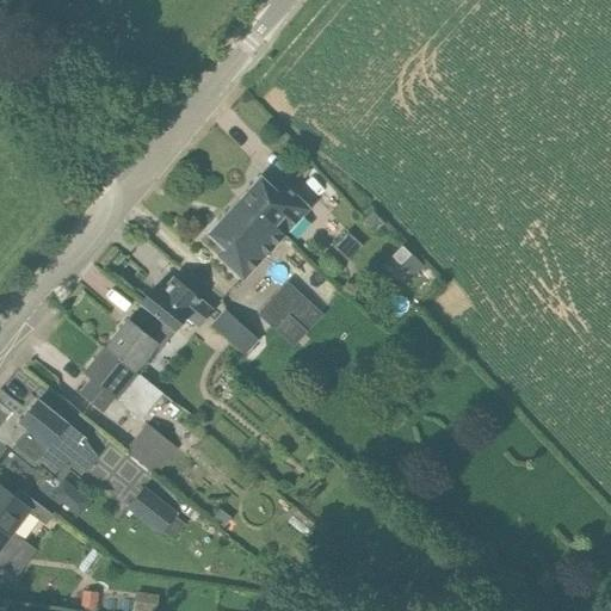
[(259,213),(284,235),(309,209),(284,185),(277,192),(260,177),(239,199),(255,216),(259,213)]
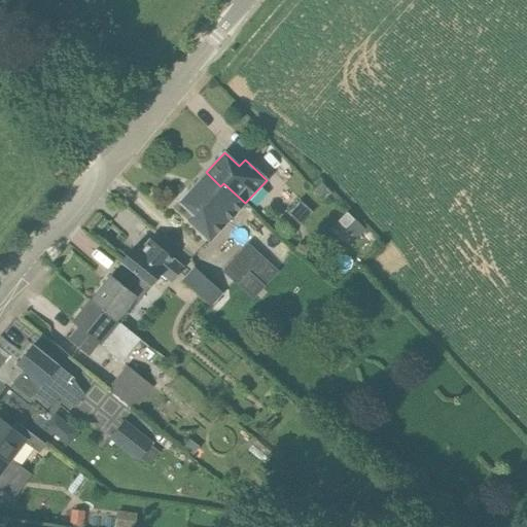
[(245,203),(223,183),(220,186),(206,172),(179,202),(194,215),(187,221),(210,241),(245,203)]
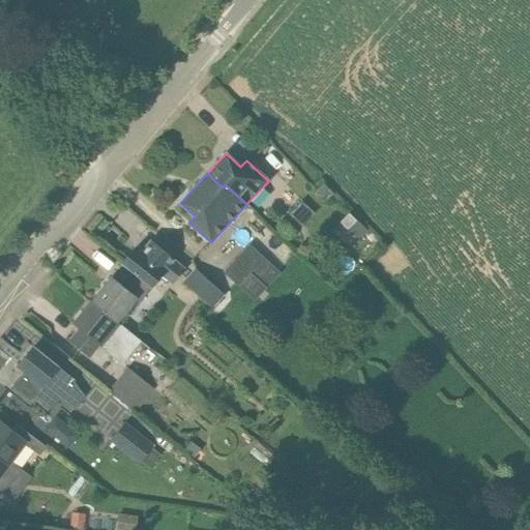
[(326,202),(333,195),(323,183),(316,190),(326,202)]
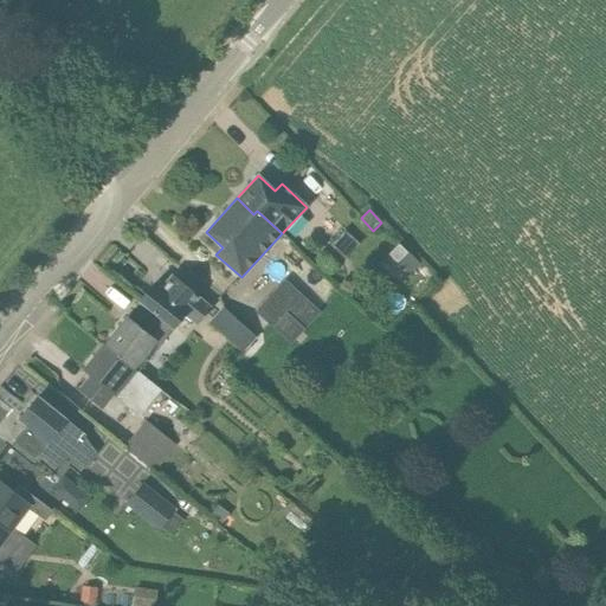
[(398,260),(406,252),(399,245),(391,255),(398,260)]
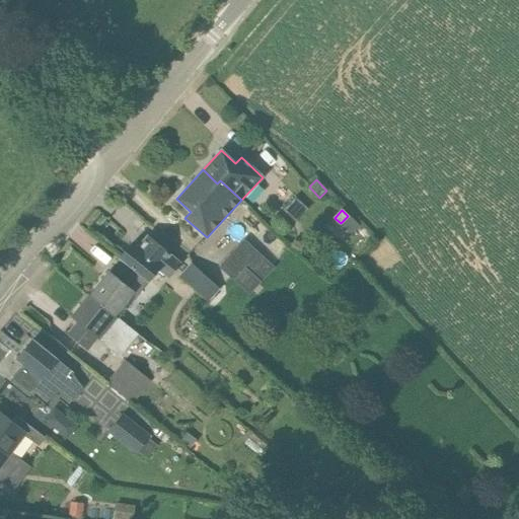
[(131,244),(120,257),(148,281),(158,269),(168,277),(179,263),(147,236),(137,249),(131,244)]
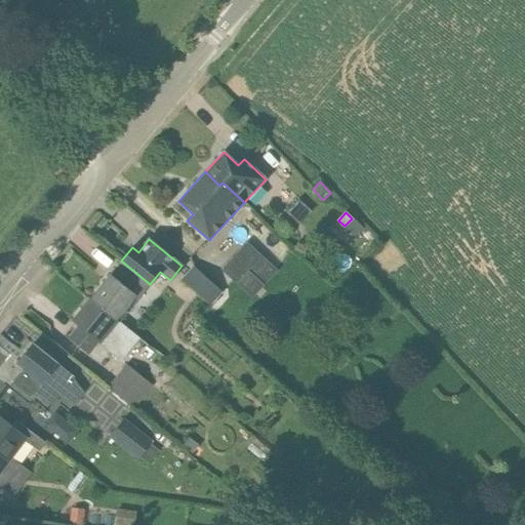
[(249,243),(223,271),(252,299),(279,272),(249,243)]
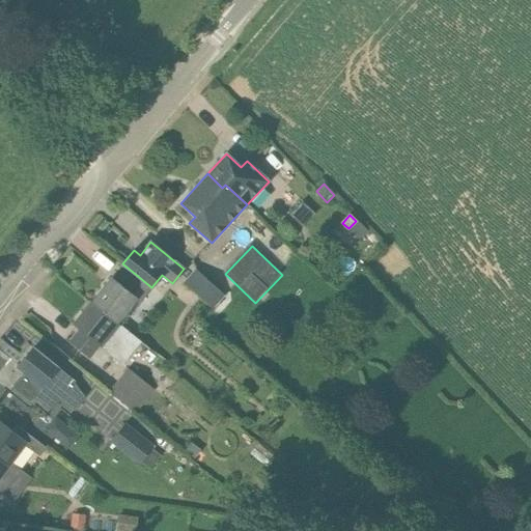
[(132,311),(151,287),(122,263),(91,303),(116,323),(128,308),(132,311)]
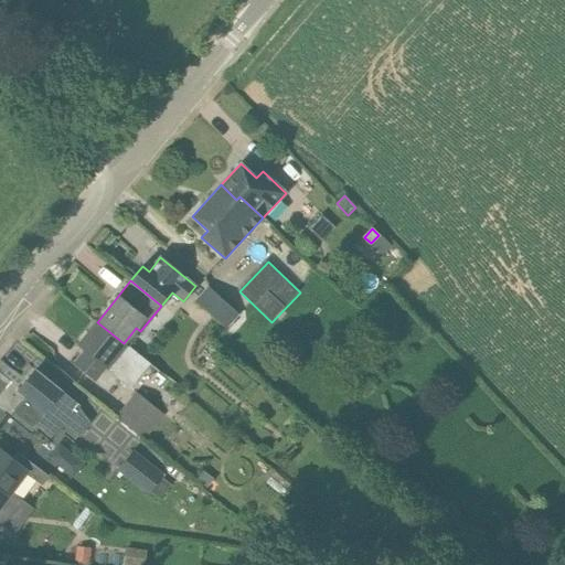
[(227,328),(240,315),(210,288),(198,301),(227,328)]
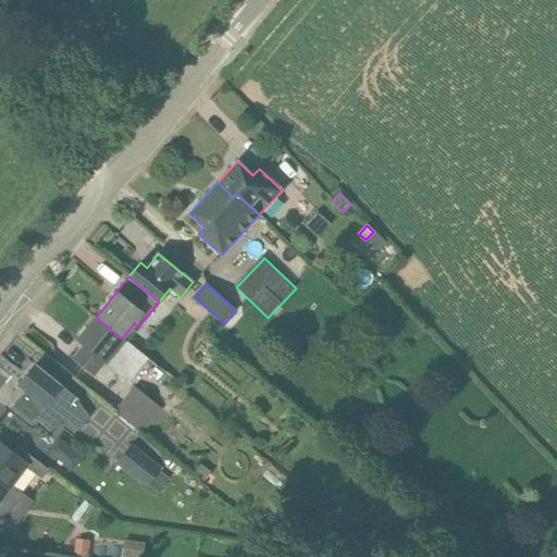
[(122,338),(96,318),(77,341),(83,345),(71,359),(94,378),(106,363),(128,383),(147,360),(122,338)]
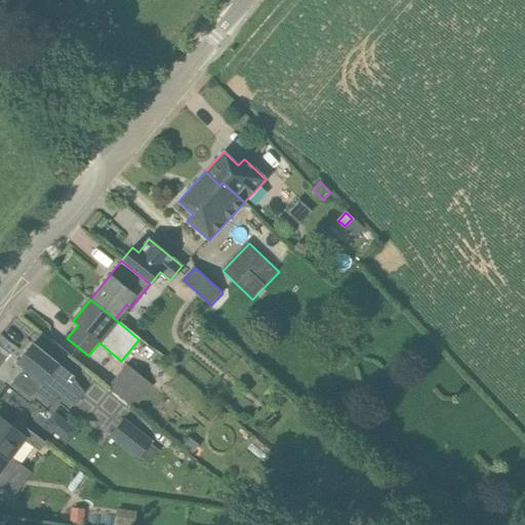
[(30,397),(33,393),(50,406),(74,376),(33,344),(16,364),(24,370),(12,384),(30,397)]
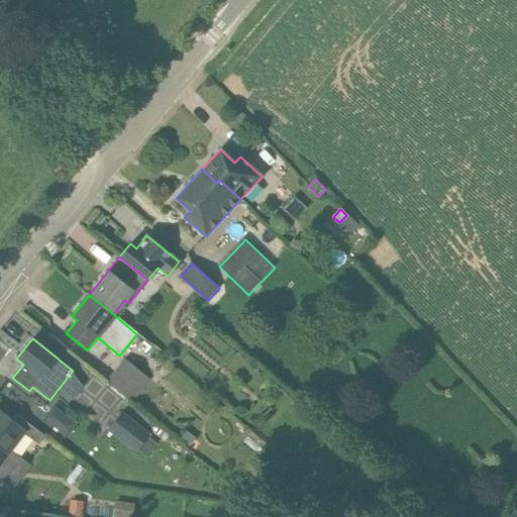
[(131,404),(149,382),(124,359),(105,384),(131,404)]
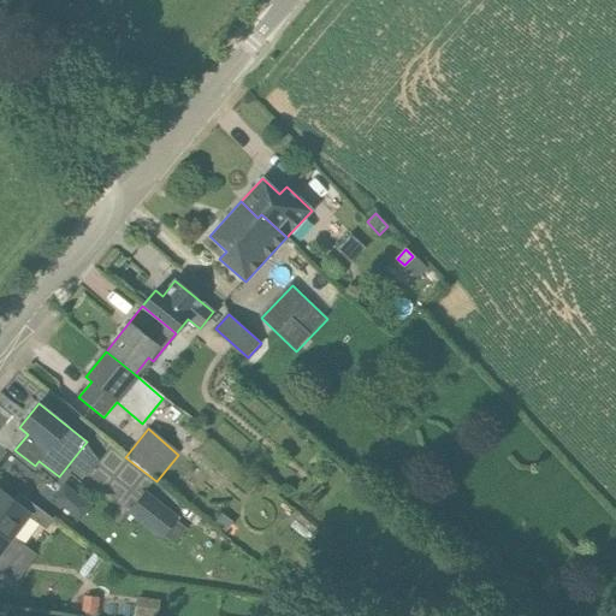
[(15,501),(0,490),(0,570),(15,584),(36,555),(13,537),(28,517),(46,531),(53,520),(19,493),(15,501)]
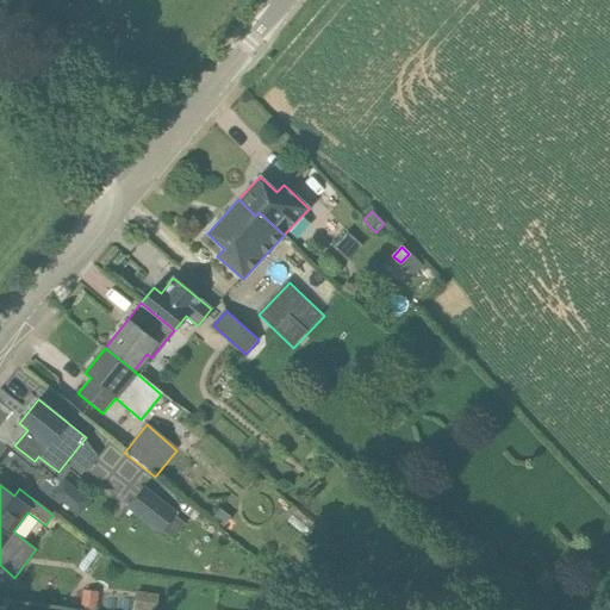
[(185,524),(174,516),(176,514),(144,486),(128,506),(160,534),(162,530),(173,539),(185,524)]
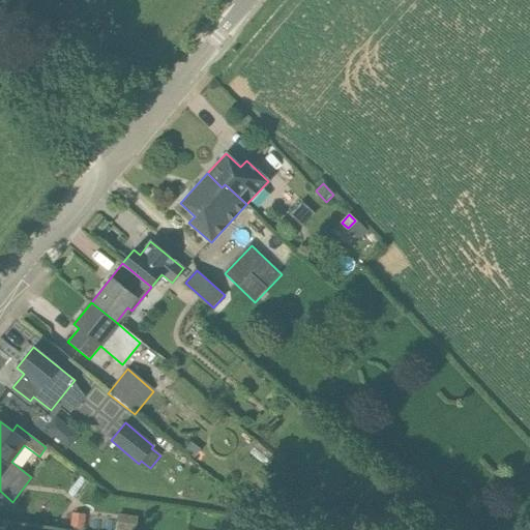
[(61,443),(69,450),(80,437),(71,431),(61,443)]
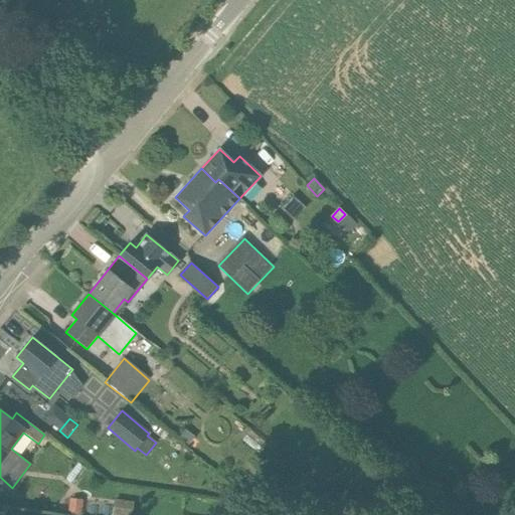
[(195,437),(186,430),(179,438),(188,445),(195,437)]
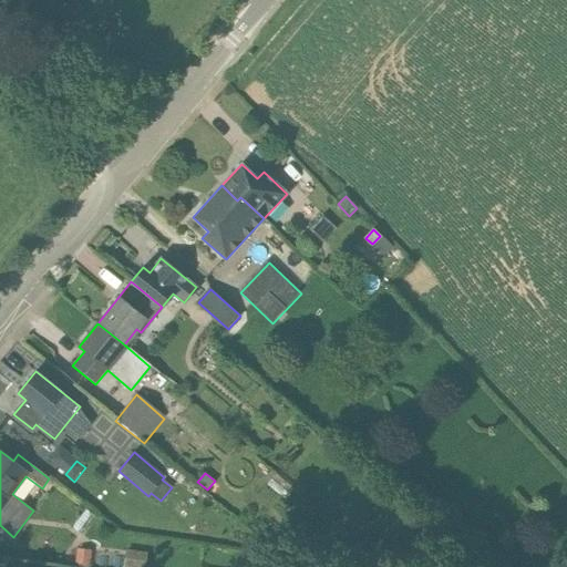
[(130,547),(126,566),(146,566),(150,549),(130,547)]
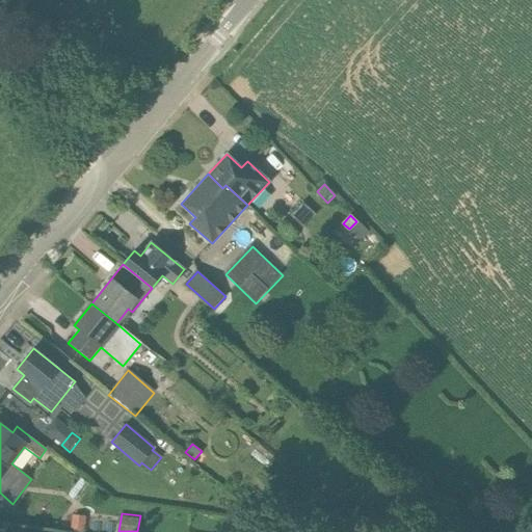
[(72,517),(71,531),(77,531),(82,531),(84,519),(72,517)]
